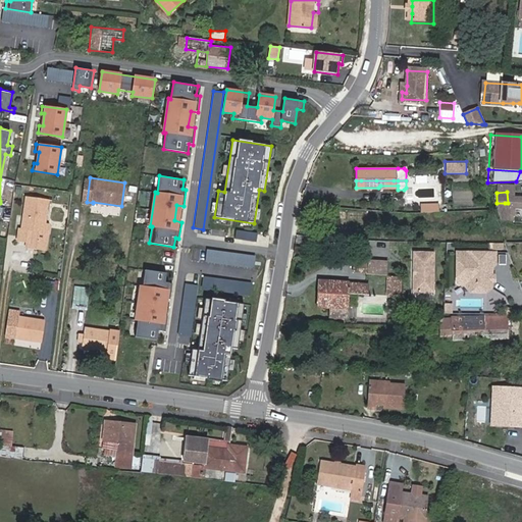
[(37,232),(44,233),(48,200),(27,197),(21,230),(27,231),(24,249),(44,252),(45,243),(36,242),(37,232)]
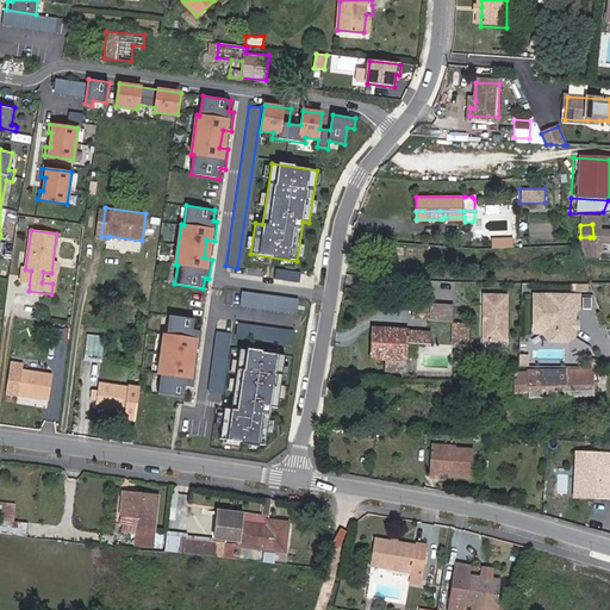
[(570,260),(570,251),(558,251),(559,261),(570,260)]
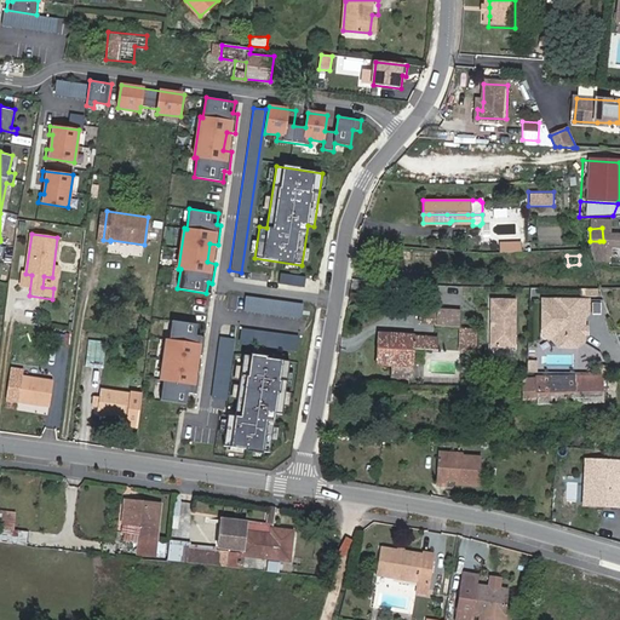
[(55,277),(52,277),(44,276),(42,287),(53,288),(55,277)]
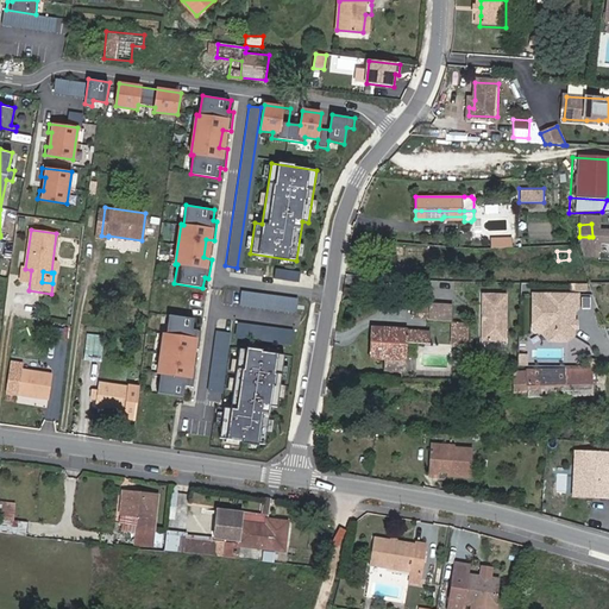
[(362,288),(364,276),(347,274),(346,286),(362,288)]
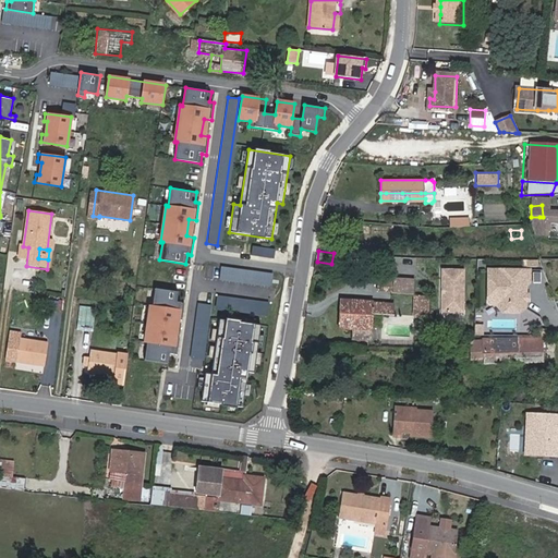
[(271,275),(220,269),(219,281),(270,287),(271,275)]
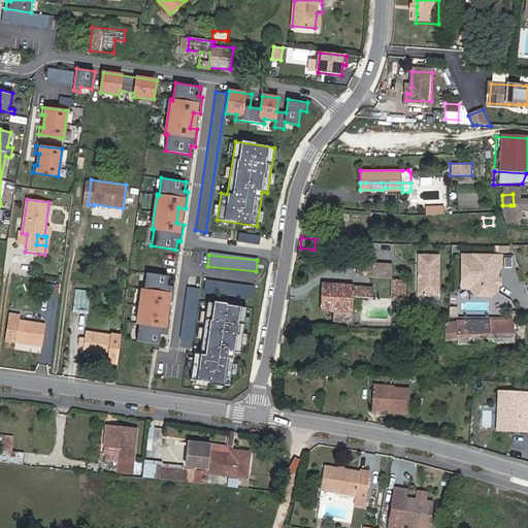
[(416,295),(437,296),(439,256),(417,255),(417,269),(420,269),(419,279),(416,279),(416,295)]
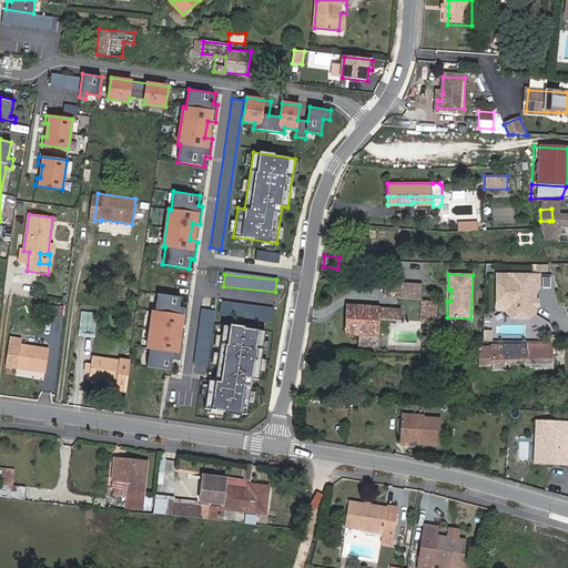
[(540,284),(549,285),(550,274),(541,274),(540,284)]
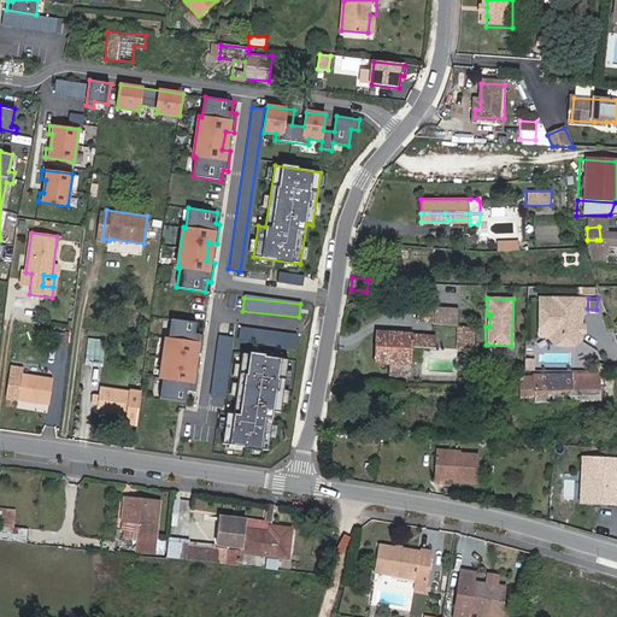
[(585,301),(540,299),(538,338),(540,341),(550,342),(556,336),(559,336),(559,350),(571,350),(580,344),(581,318),(585,315),(585,301)]
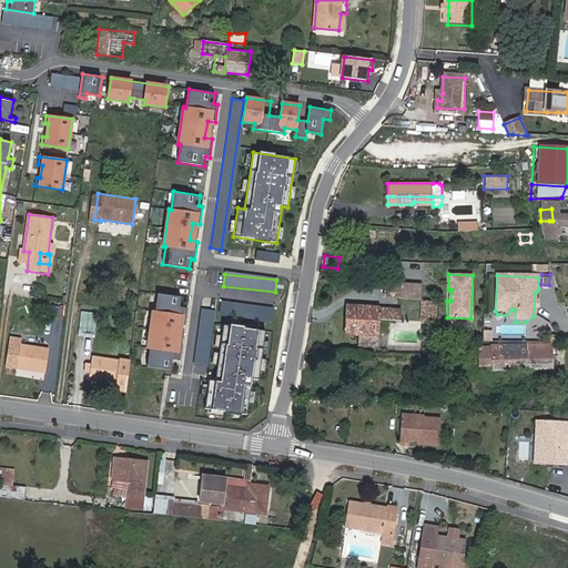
[(399,285),(383,285),(383,296),(398,297),(399,285)]
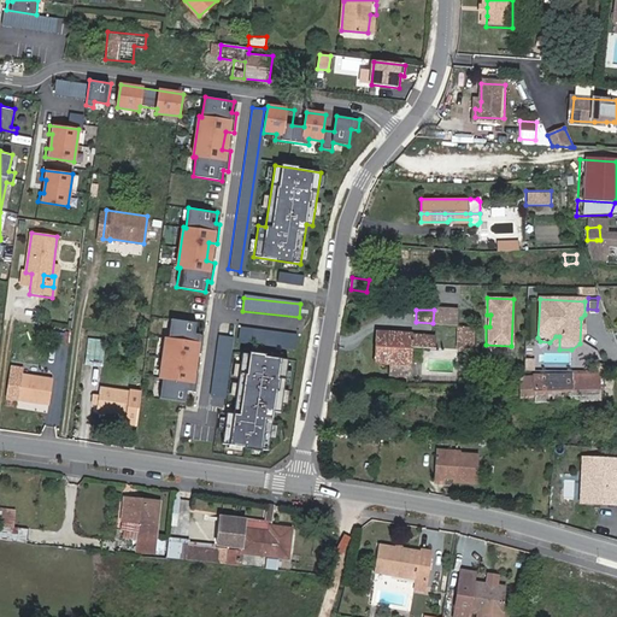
[(433,323),(433,325),(446,325),(457,327),(458,311),(434,310),(433,323)]
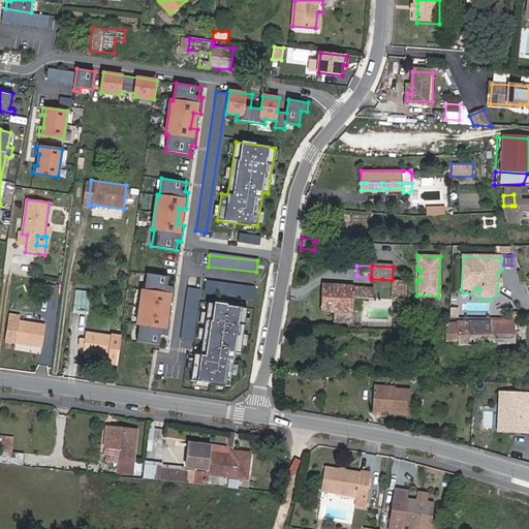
[(169,286),(170,277),(146,273),(144,290),(142,289),(136,324),(138,324),(136,342),(161,345),(162,336),(166,337),(168,320),(161,318),(164,303),(172,304),(174,287),(169,286)]
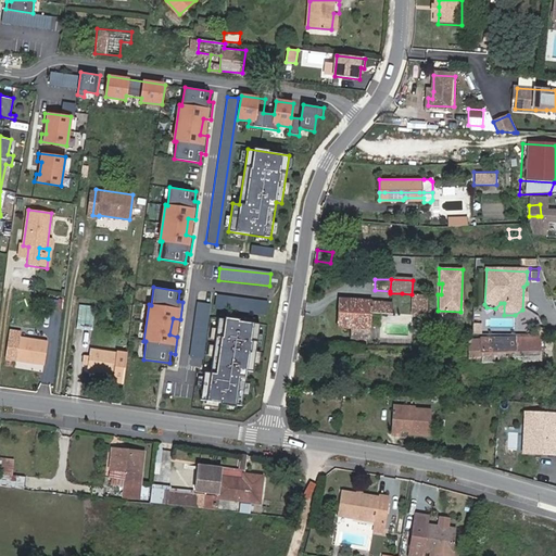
[(415,294),(412,294),(412,315),(428,315),(428,313),(428,307),(428,295),(415,294)]
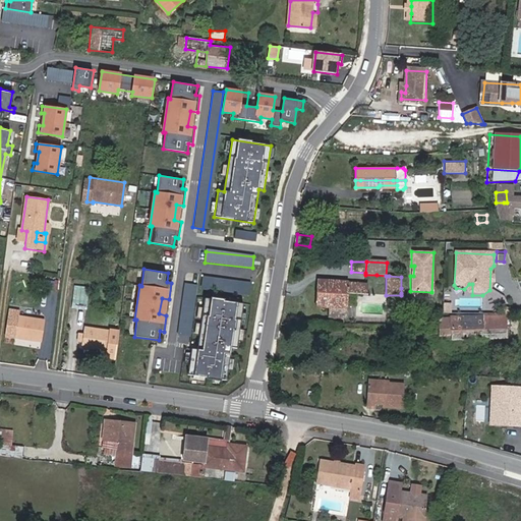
[(251,283),(203,278),(201,290),(250,296),(251,283)]
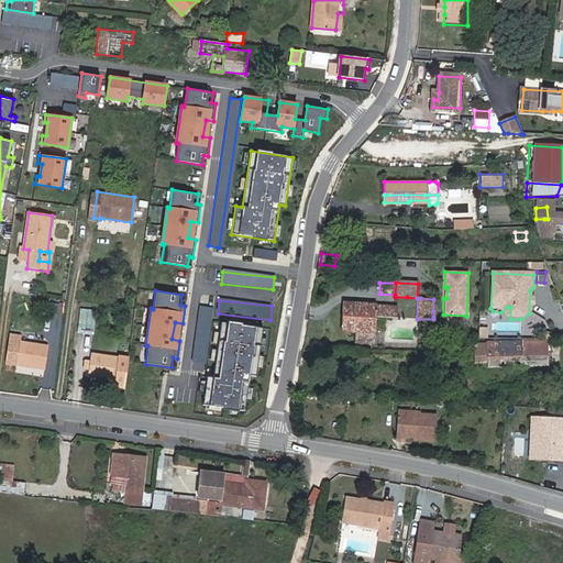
[(395,306),(342,302),(340,329),(354,330),(353,342),(371,343),(372,331),(373,317),(394,317),(395,306)]
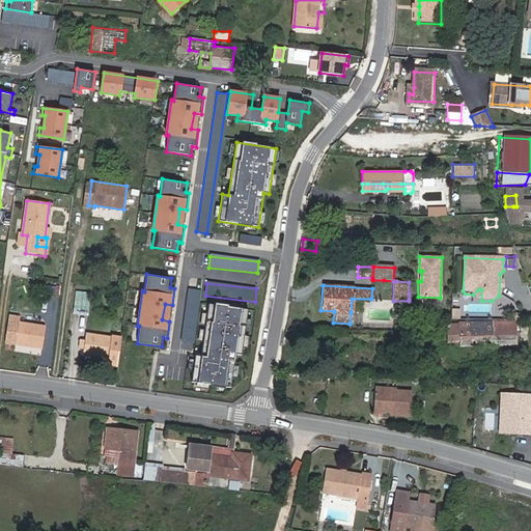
[(200,290),(188,288),(180,341),(194,342),(200,290)]
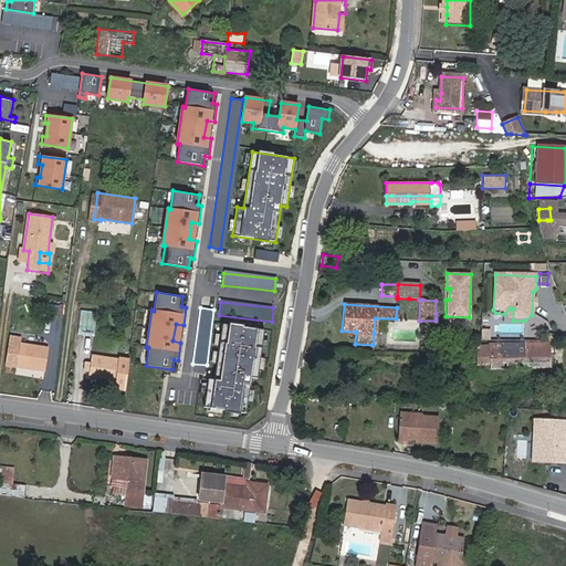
[(94,335),(97,312),(82,310),(79,333),(94,335)]
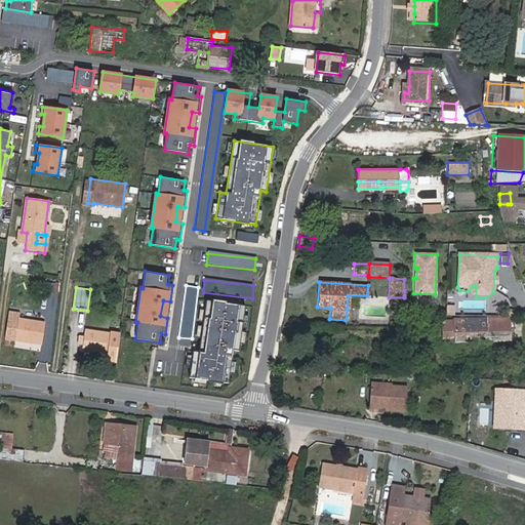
[(244,305),(205,299),(198,352),(192,351),(189,377),(228,384),(232,350),(238,351),(244,305)]
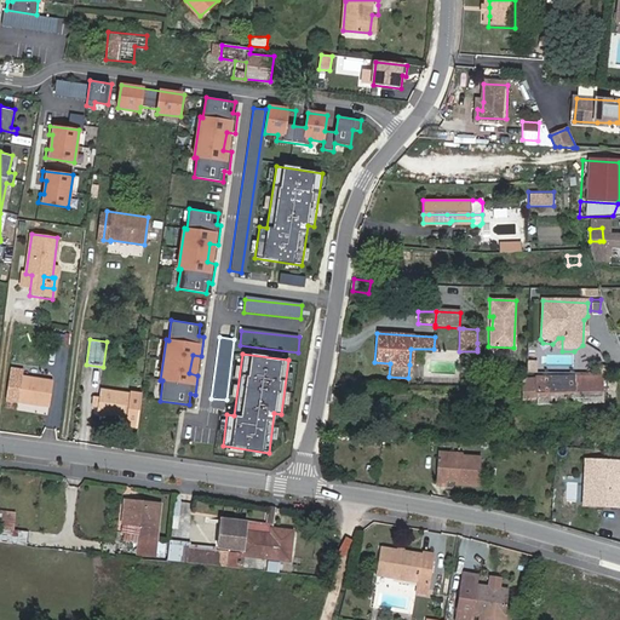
[(527,359),(527,372),(538,373),(538,360),(527,359)]
